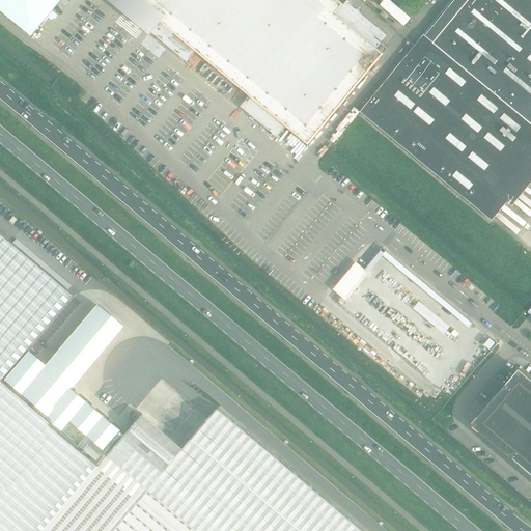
[(0,0),(0,5),(31,31),(56,0),(113,0),(115,1),(114,2),(148,31),(149,29),(186,59),(193,49),(250,96),(255,101),(247,110),(272,131),(280,121),(286,127),(308,144),(384,54),(384,53),(376,48),(336,14),(344,4),(338,0),(0,0)]
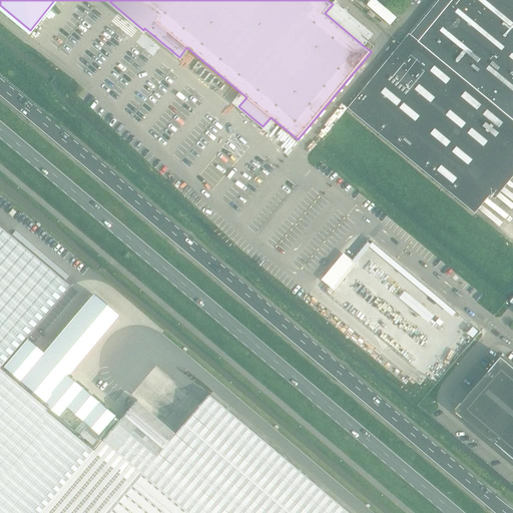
[(512,0),(437,0),(348,107),(476,212),(491,194),(496,198),(512,176),(512,0)]
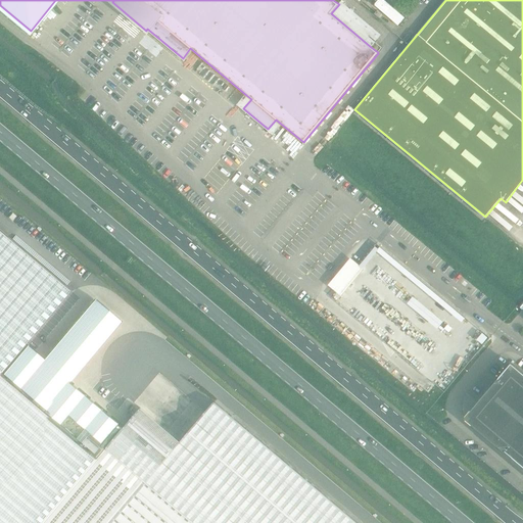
[(378,0),(369,11),(391,30),(403,16),(384,0),(378,0)]
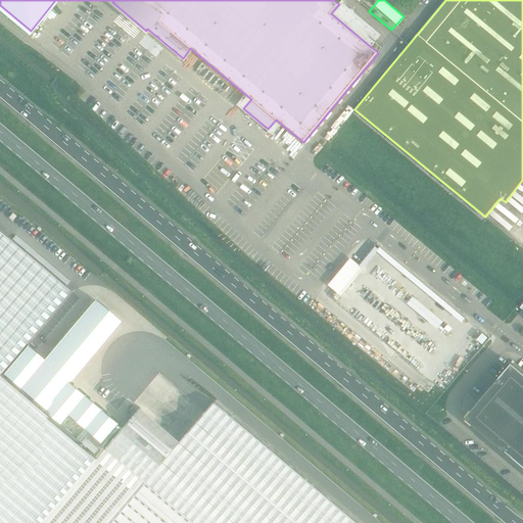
[(375,42),(371,47),(378,52),(382,48),(375,42)]
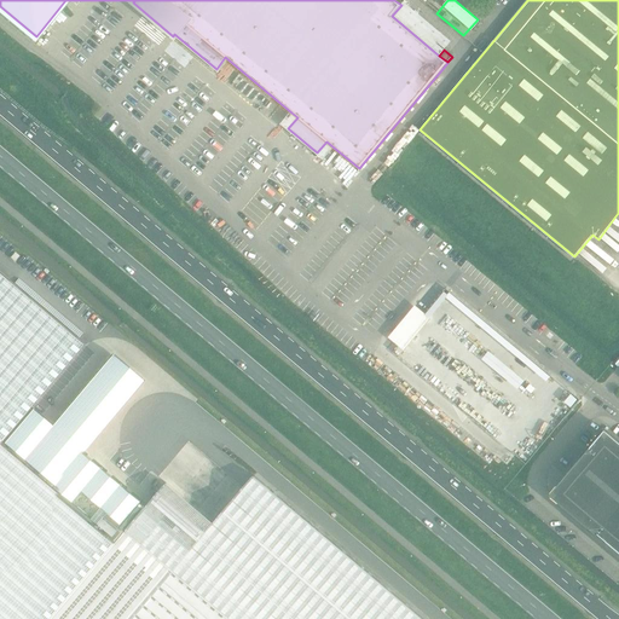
[(0,275),(0,618),(50,618),(146,507),(82,453),(144,382),(113,356),(51,427),(29,408),(82,345),(0,275)]
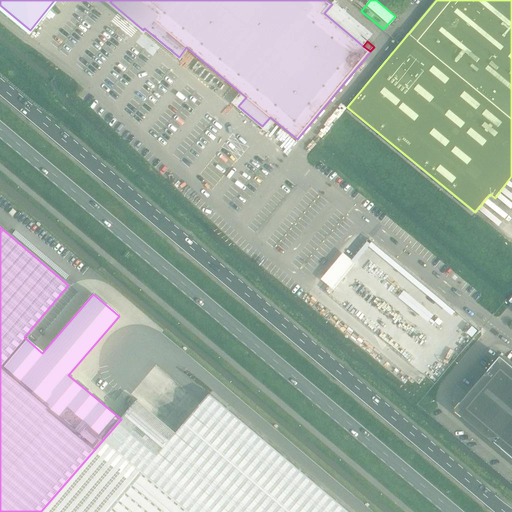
[(337,269),(335,272),(344,280),(346,278),(337,269)]
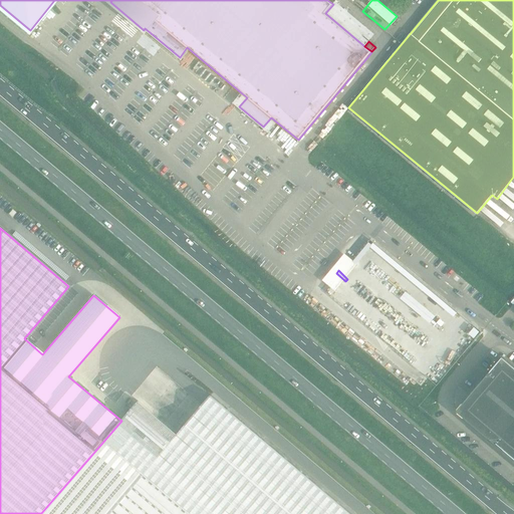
[(513,365),(502,356),(484,377),(485,378),(457,411),(489,439),(488,440),(513,461),(513,365)]
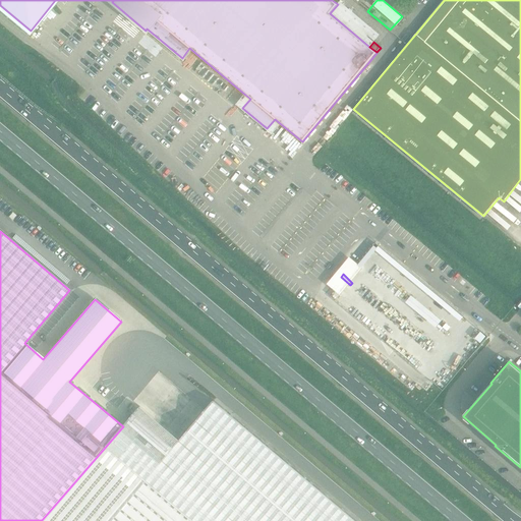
[(355,520),(215,401),(179,441),(139,407),(123,426),(42,520),(355,520)]
